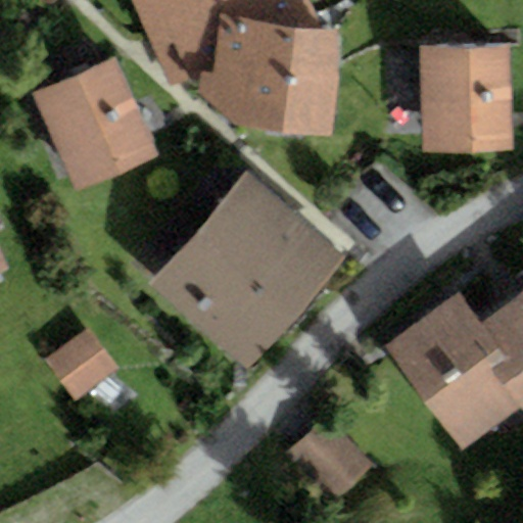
[(302,0),(135,0),(177,81),(202,69),(196,94),(250,130),(332,135),(341,31),(321,30),(302,0)]
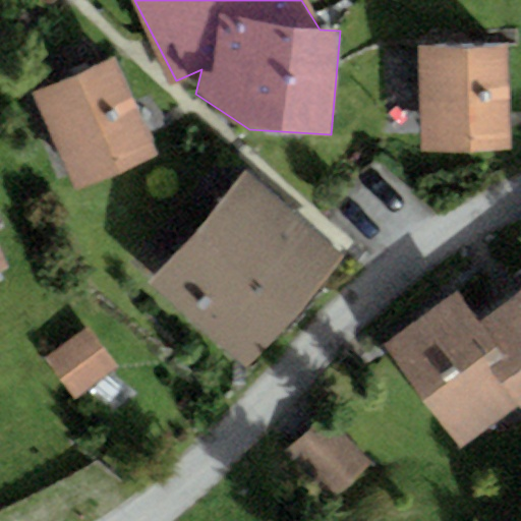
[(505,47),(419,49),(421,151),(507,149),(505,47)]
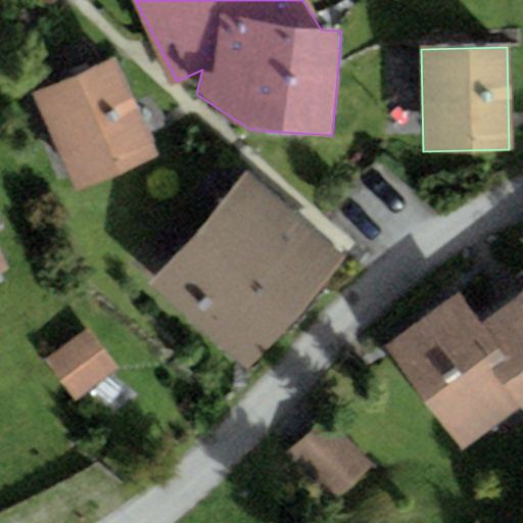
[(120,61),(36,95),(74,188),(157,154),(120,61)]
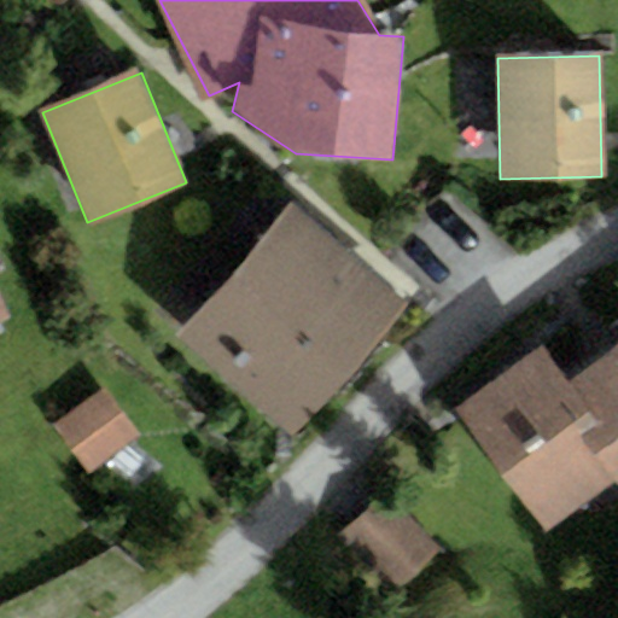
[(400,307),(289,209),(175,336),(286,433),(400,307)]
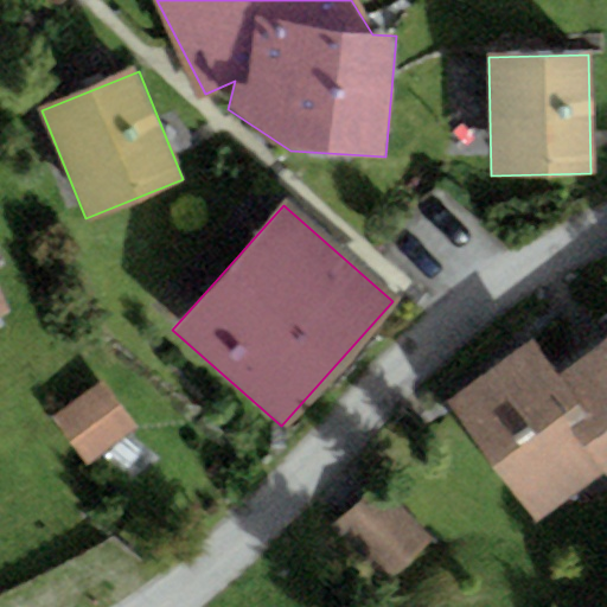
[(606,339),(556,376),(585,416),(568,427),(602,478),(606,484),(606,339)]
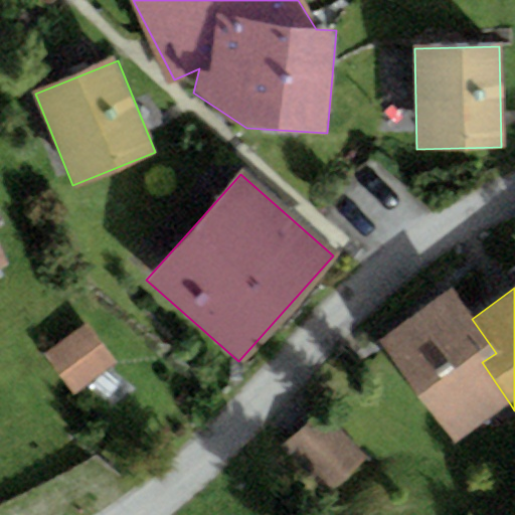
[(455,293),(384,341),(456,444),(511,405),(482,362),(496,353),(472,319),(455,293)]
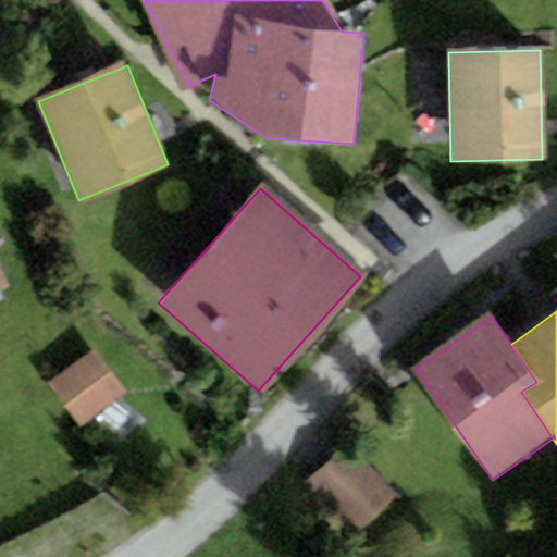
[(93,350),(51,382),(82,422),(123,392),(93,350)]
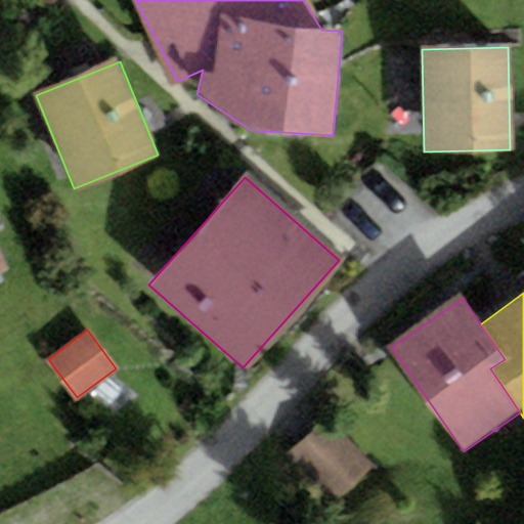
[(341,422),(295,460),(335,509),(381,472),(341,422)]
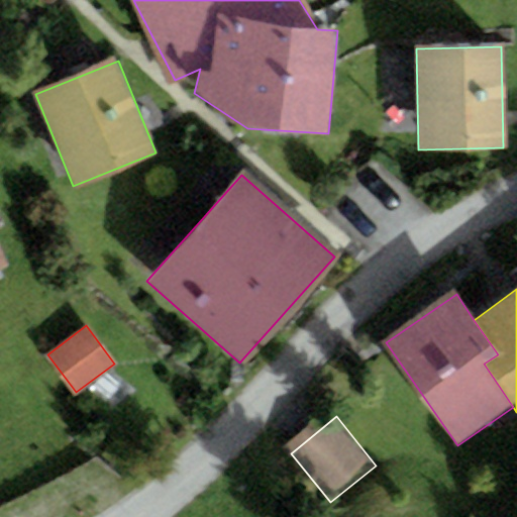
All buildings are outlined.
